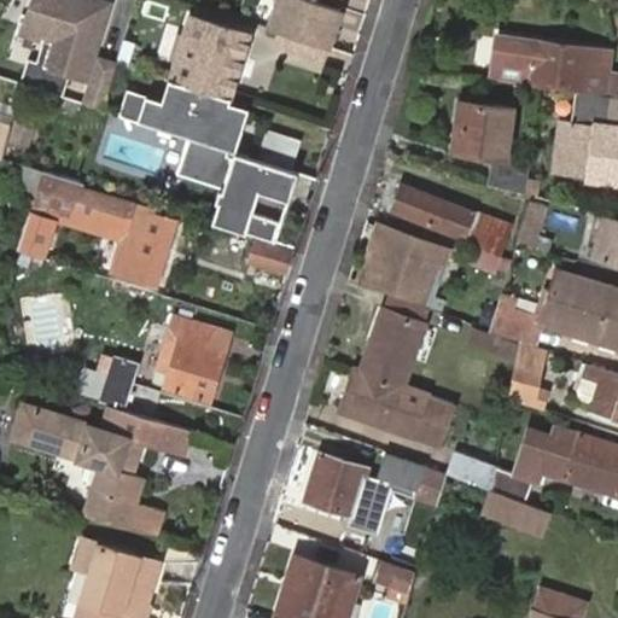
[(85,103),(94,106),(109,62),(92,57),(109,3),(100,0),(30,0),(24,21),(46,28),(42,38),(52,41),(45,65),(85,77),(77,100),(85,103)]
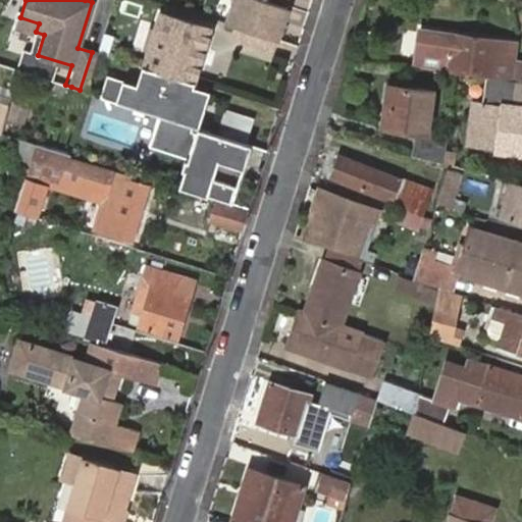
[(236,0),(227,23),(241,28),(275,39),(277,40),(289,6),(278,3),(278,0),(236,0)]
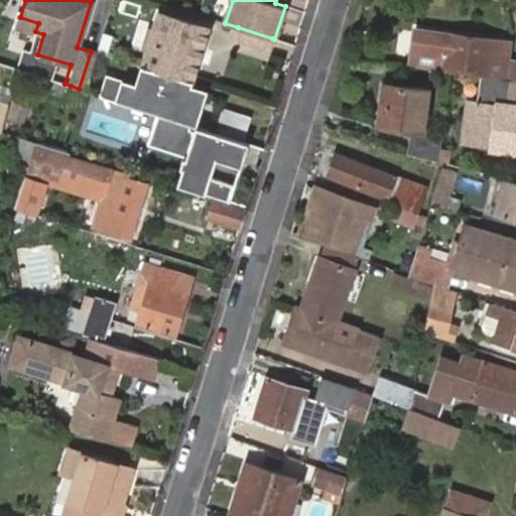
[(194,82),(211,27),(159,11),(142,66),(145,67),(190,81),(194,82)]
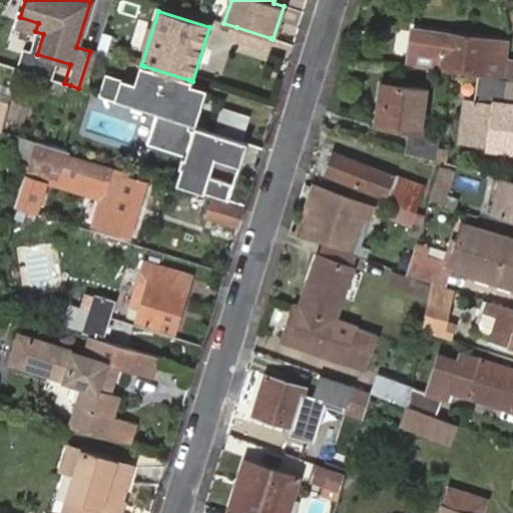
[(266,52),(271,38),(236,27),(231,41),(266,52)]
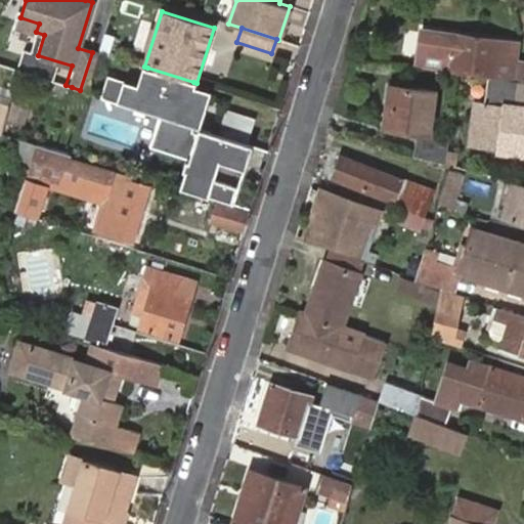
[(509,64),(511,40),(422,28),(417,67),(446,71),(447,68),(466,71),(465,74),(492,77),(494,62),(509,64)]
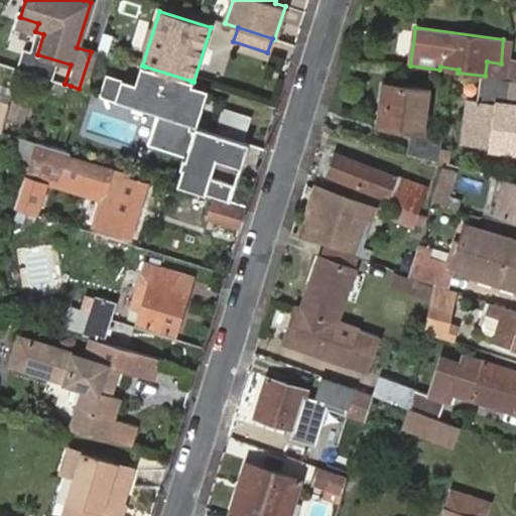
[(194,126),(205,91),(188,87),(190,81),(145,67),(138,87),(123,82),(117,101),(124,104),(163,116),(194,126)]
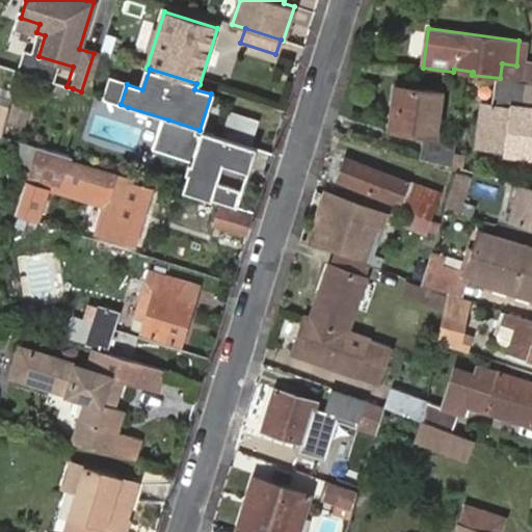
[(531,81),(504,79),(501,105),(490,103),(488,125),(498,126),(495,152),(531,157),(531,81)]
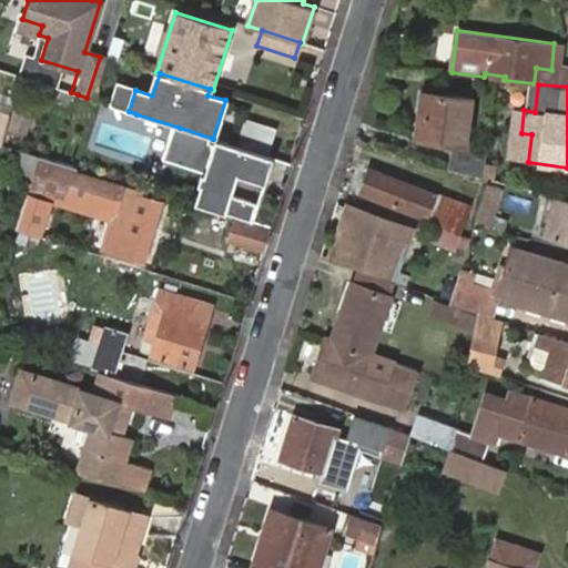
[(479,174),(485,143),(464,140),(472,98),(425,90),(416,134),(453,141),(447,165),(479,174)]
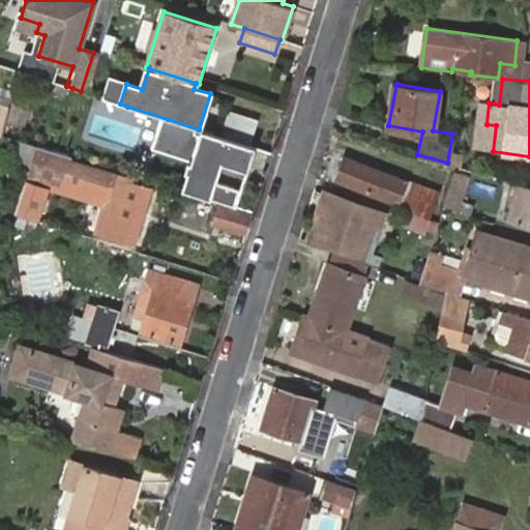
[(496,125),(487,124),(489,102),(477,100),(471,148),(493,151),(496,125)]
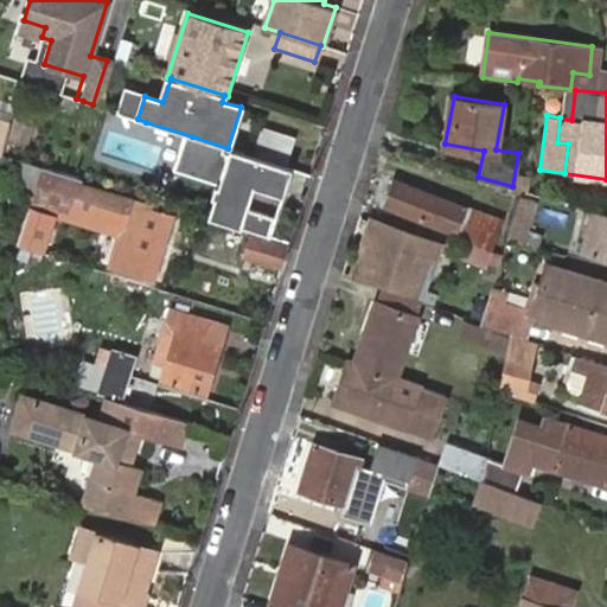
[(0,120),(0,153),(1,154),(10,123),(0,120)]
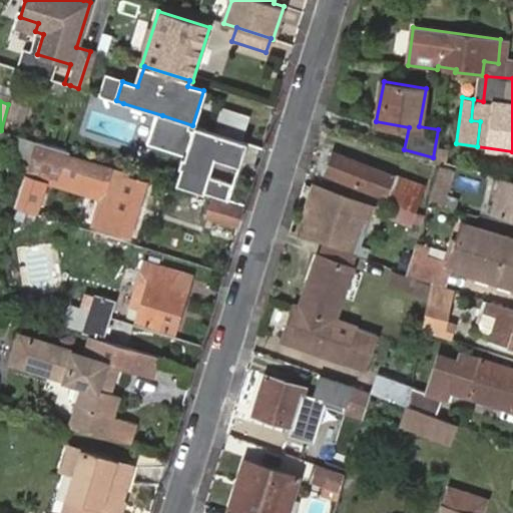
[(238,138),(245,114),(223,107),(215,131),(238,138)]
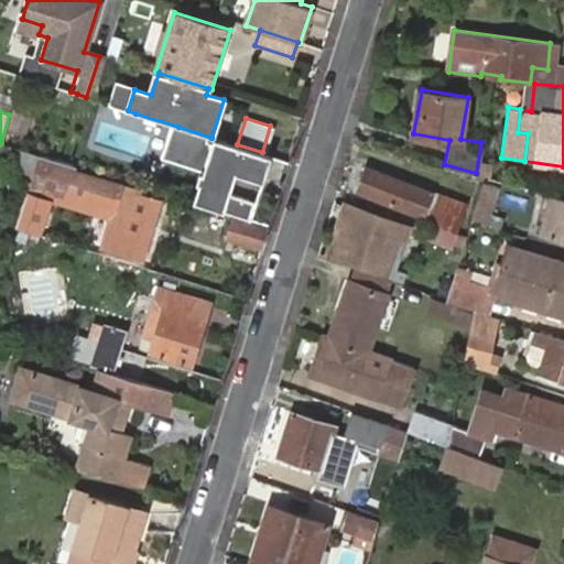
[(212,138),(179,127),(171,153),(213,165),(201,205),(249,220),(255,202),(230,194),(236,174),(263,183),(271,156),(212,138)]
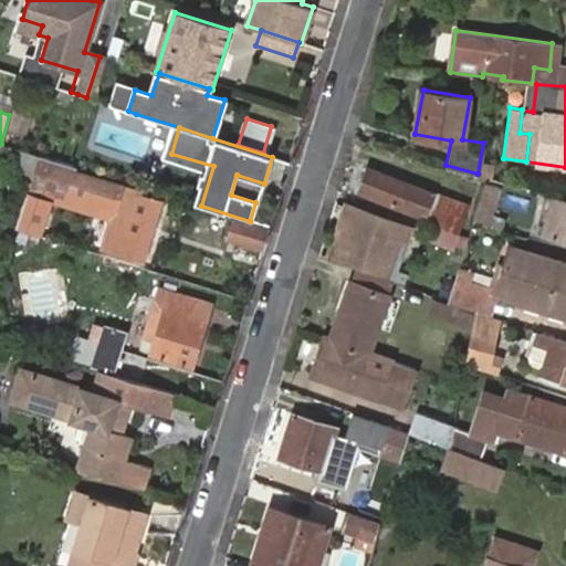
[(41,156),(31,186),(71,199),(75,186),(118,200),(104,249),(143,260),(161,203),(144,198),(146,192),(80,173),(82,168),(41,156)]
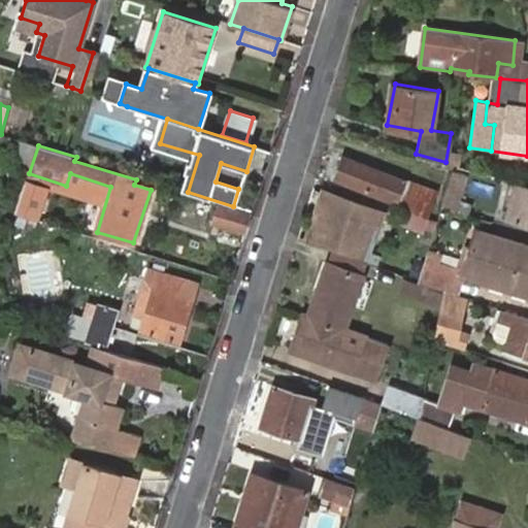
[(334,178),(395,200),(401,182),(341,159),(334,178)]
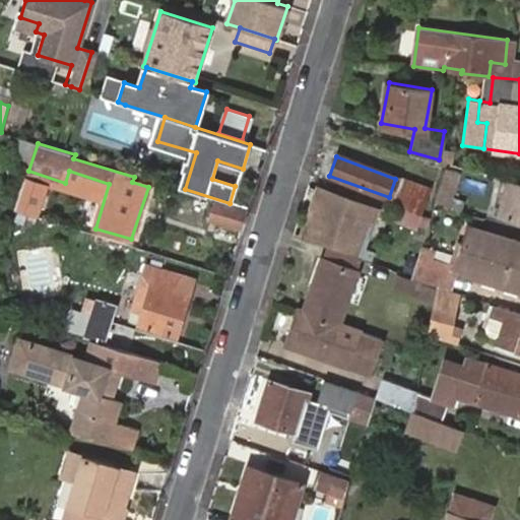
[(452,208),(454,198),(460,173),(446,169),(435,203),(452,208)]
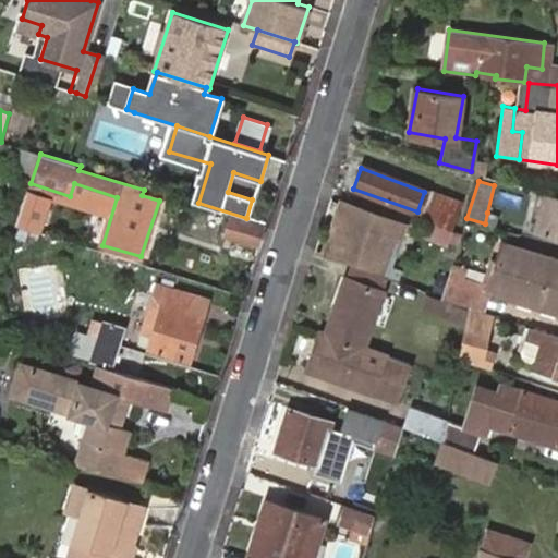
[(443,245),(460,198),(434,189),(417,235),(443,245)]
